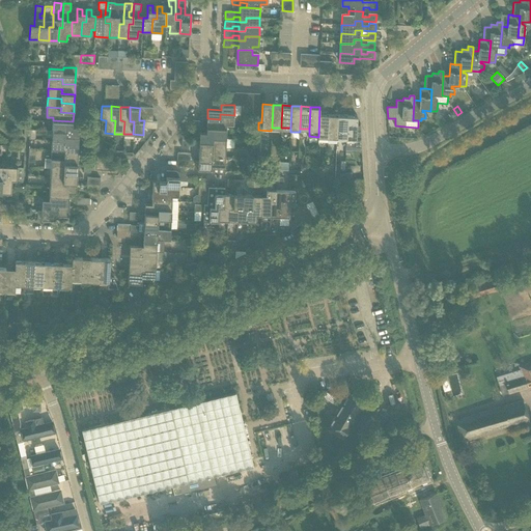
[(318,137),(317,140),(327,140),(328,137),(329,114),(319,114),(319,107),(318,137)]
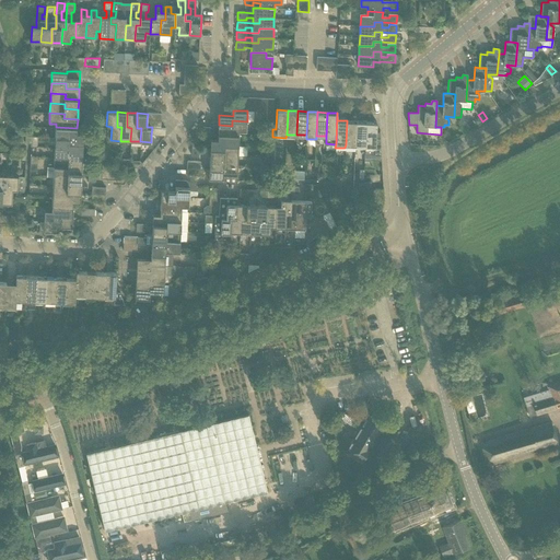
[(219,125),(218,135),(240,136),(240,131),(246,131),(247,121),(232,120),(232,126),(219,125)]
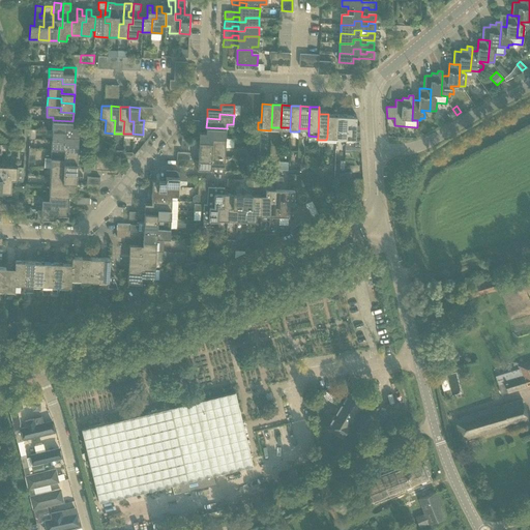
[(327,137),(326,140),(336,141),(336,138),(337,115),(328,114),(327,137)]
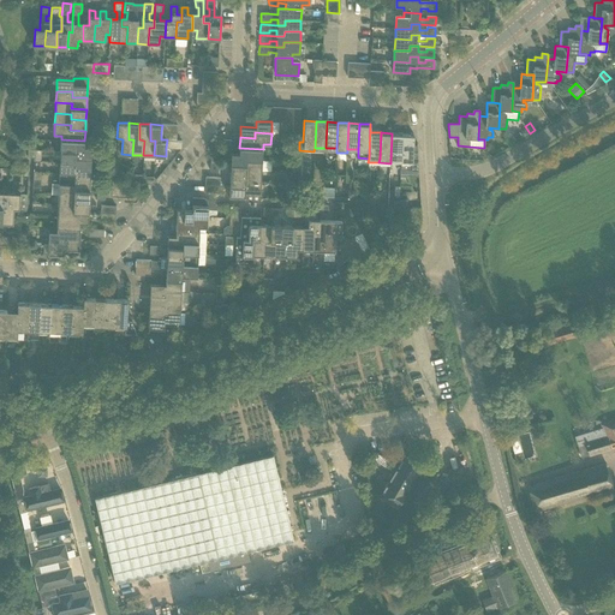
[(519,132),(513,137),(517,142),(523,138),(519,132)]
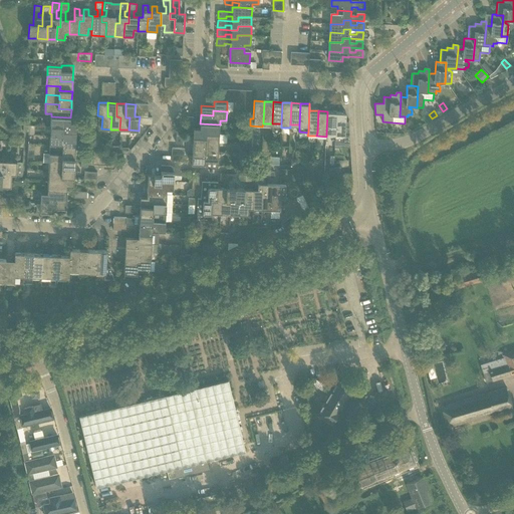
[(326,134),(326,137),(335,137),(335,134),(336,111),(327,111),(326,134)]
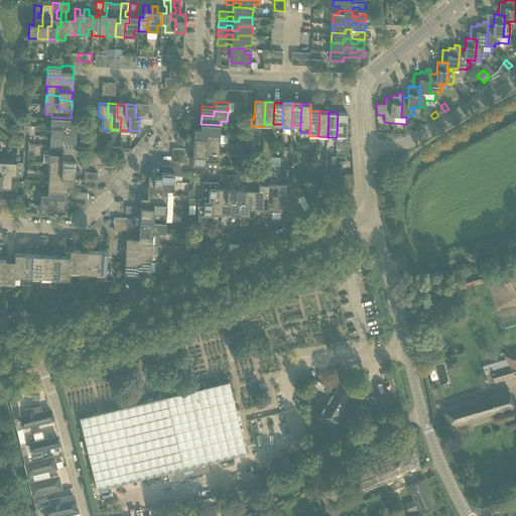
[(337,137),(336,147),(337,147),(337,145),(351,146),(351,148),(352,148),(351,135),(351,128),(347,128),(347,113),(338,112),(337,134),(337,137)]
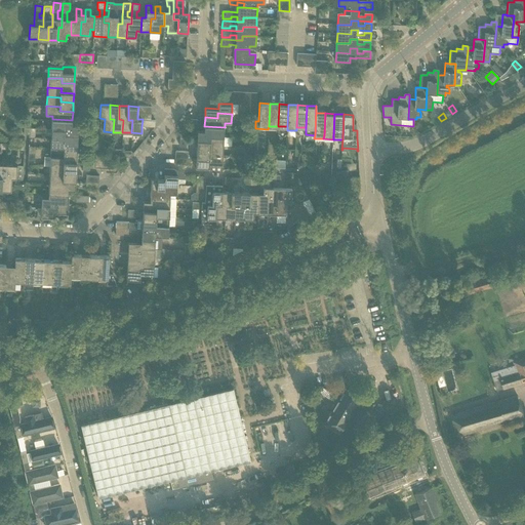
[(52,119),(52,128),(65,129),(65,133),(78,134),(79,125),(72,125),(72,120),(52,119)]
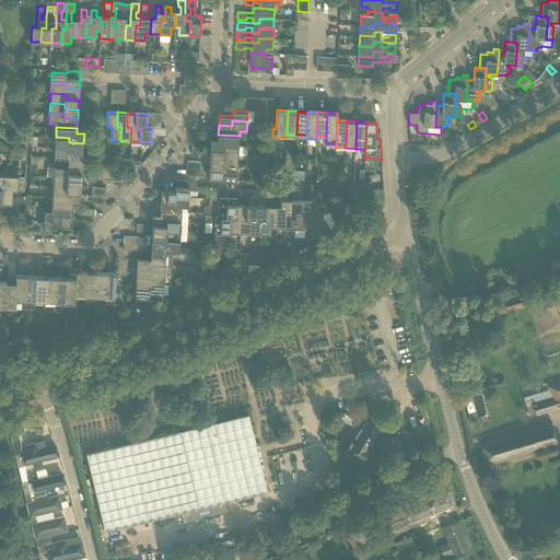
[(210,139),(210,149),(224,150),(224,146),(238,146),(240,136),(218,135),(218,139),(210,139)]
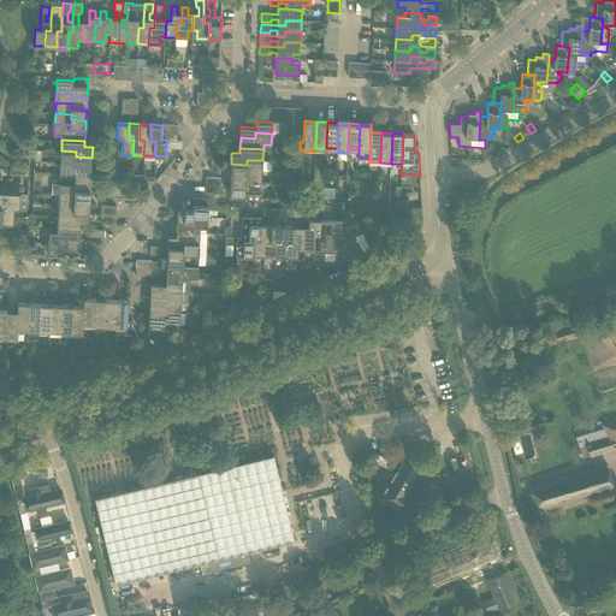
[(61,150),(60,161),(76,163),(75,167),(92,169),(92,158),(76,157),(76,152),(61,150)]
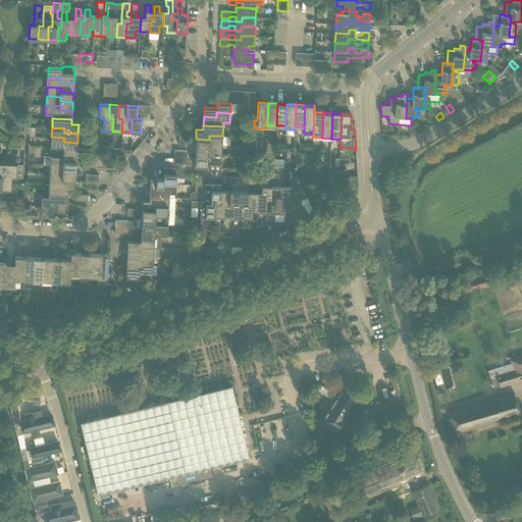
[(196,139),(195,148),(208,149),(209,145),(222,145),(222,136),(209,136),(209,140),(196,139)]
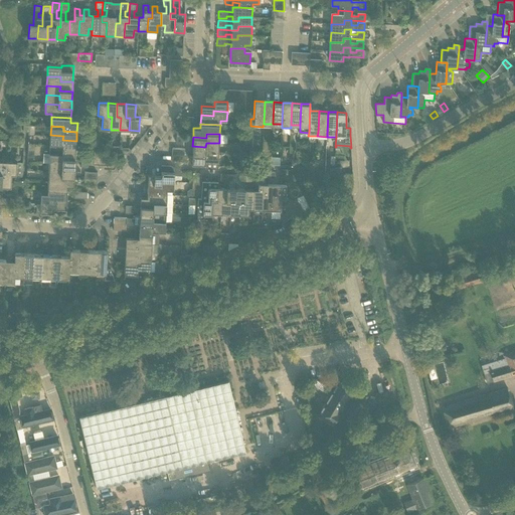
[(62,146),(62,150),(75,151),(76,141),(62,140),(63,136),(50,135),(50,145),(62,146)]
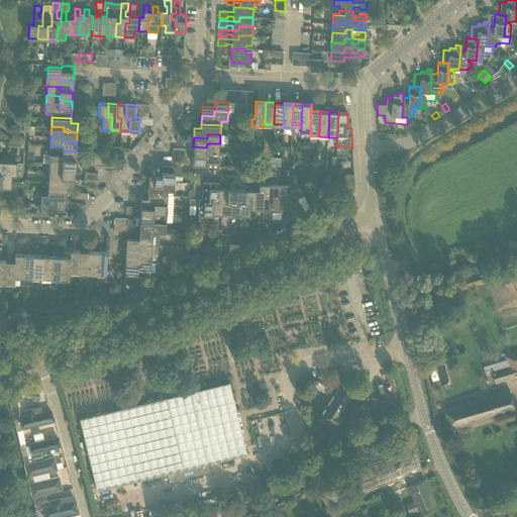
[(193,146),(193,156),(206,157),(206,152),(219,152),(220,143),(207,143),(206,147),(193,146)]
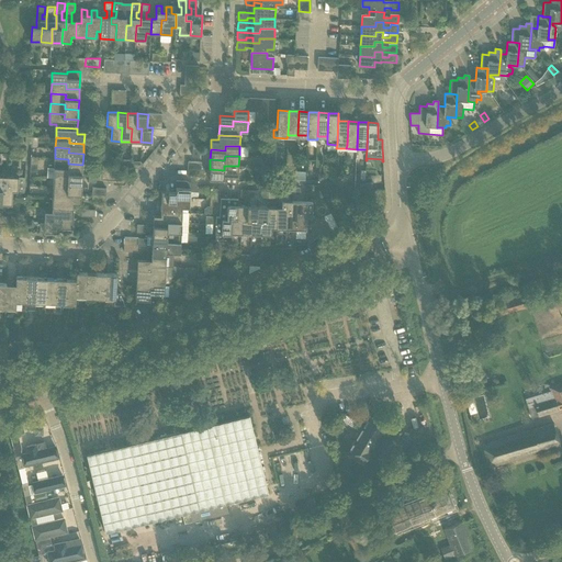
[(68,164),(68,159),(55,158),(54,178),(67,179),(67,173),(82,175),(82,165),(68,164)]
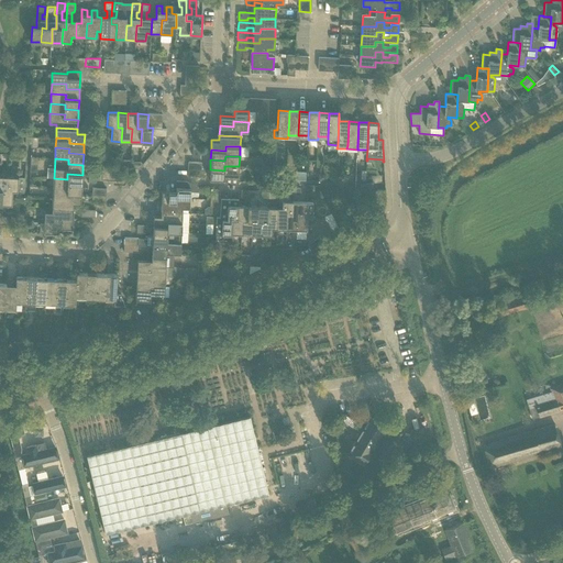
[(224,170),(210,169),(210,180),(224,180),(224,184),(238,185),(239,166),(224,166),(224,170)]
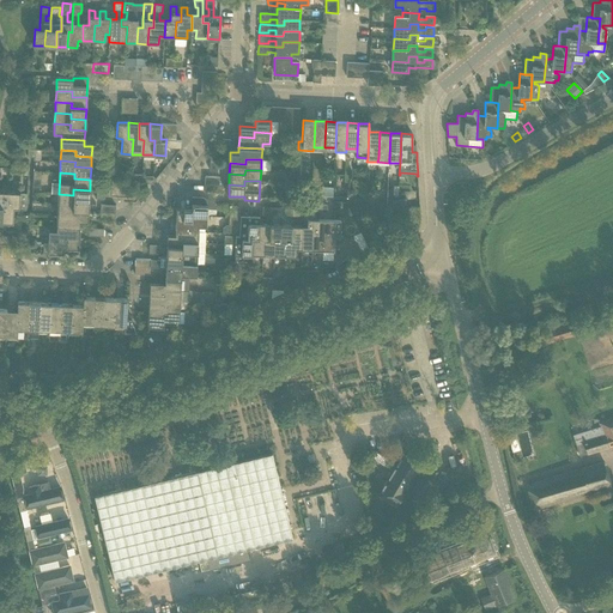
[(322,187),(322,195),(333,196),(333,187),(322,187)]
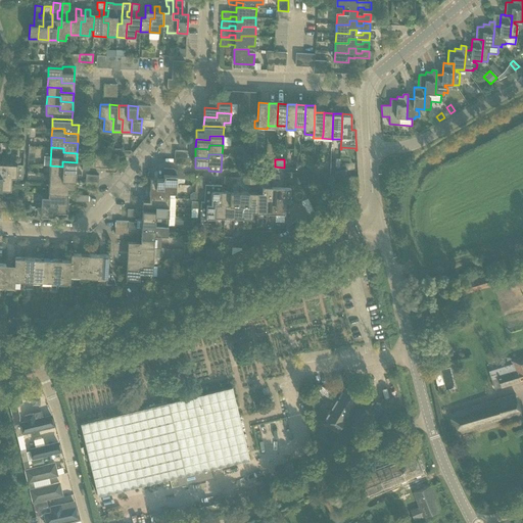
[(50,165),(49,175),(62,176),(62,171),(76,172),(77,162),(62,161),(62,167),(50,165)]
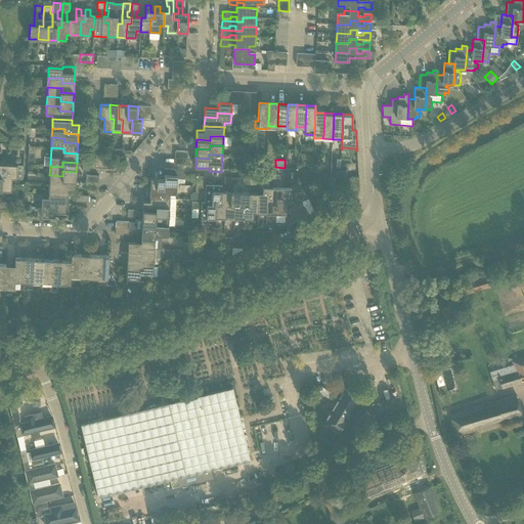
[(17,165),(7,164),(7,178),(3,178),(2,190),(11,191),(12,184),(18,185),(19,179),(23,179),(24,165),(17,165)]
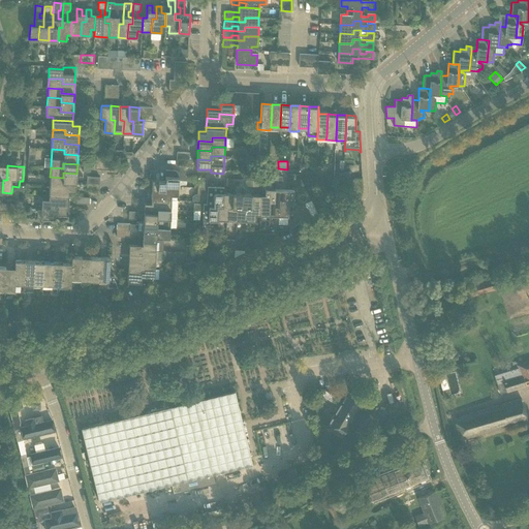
[(314,177),(323,177),(324,165),(315,165),(315,172),(314,177)]
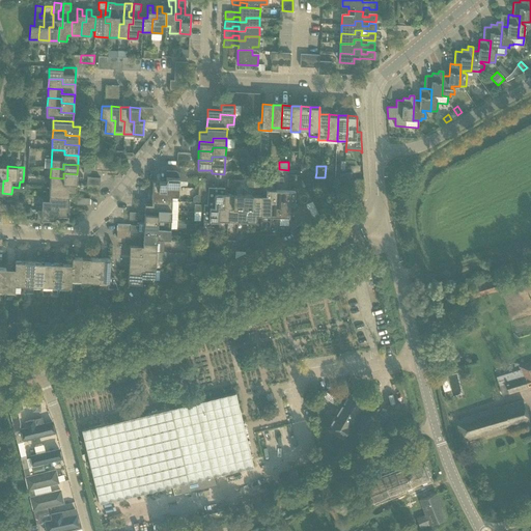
[(154,180),(154,190),(165,191),(165,186),(179,187),(179,182),(187,182),(187,177),(187,175),(179,173),(176,172),(176,171),(166,170),(166,176),(165,182),(154,180)]
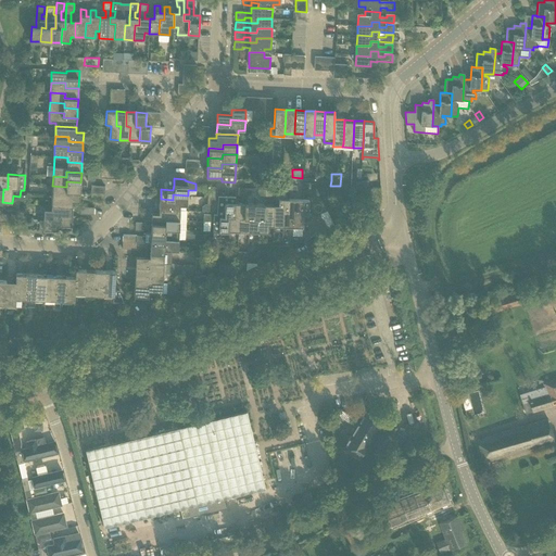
[(52,186),(52,196),(65,197),(66,191),(80,192),(80,182),(66,181),(66,187),(52,186)]
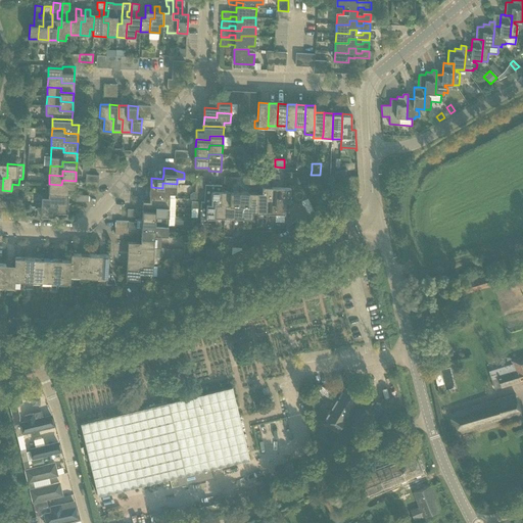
[(285,172),(284,181),(295,181),(295,173),(285,172)]
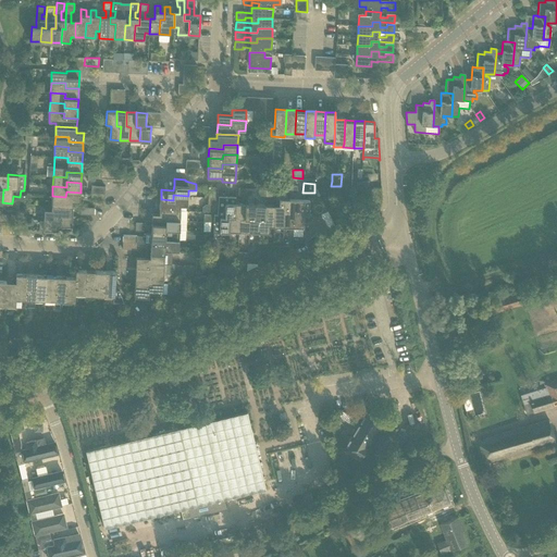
[(52,196),(51,206),(73,207),(73,202),(79,202),(81,193),(66,192),(65,197),(52,196)]
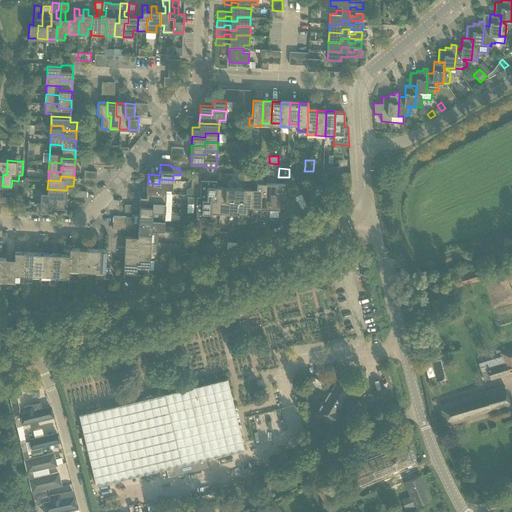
[(148,183),(147,192),(165,193),(165,189),(172,189),(173,180),(159,179),(159,184),(148,183)]
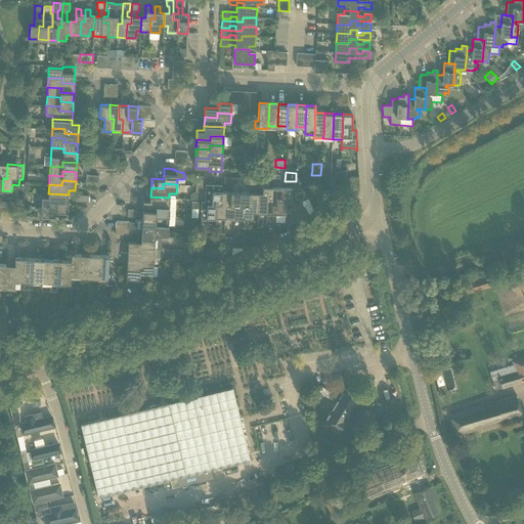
[(202,219),(201,223),(215,224),(216,220),(216,217),(216,204),(221,204),(221,191),(222,185),(206,185),(205,203),(202,202),(202,219)]
